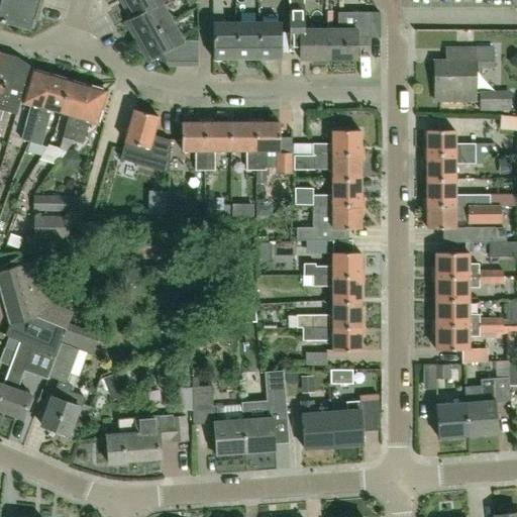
[(42,4),(28,0),(8,0),(7,4),(0,1),(0,28),(3,30),(5,24),(30,31),(33,18),(37,19),(42,4)]
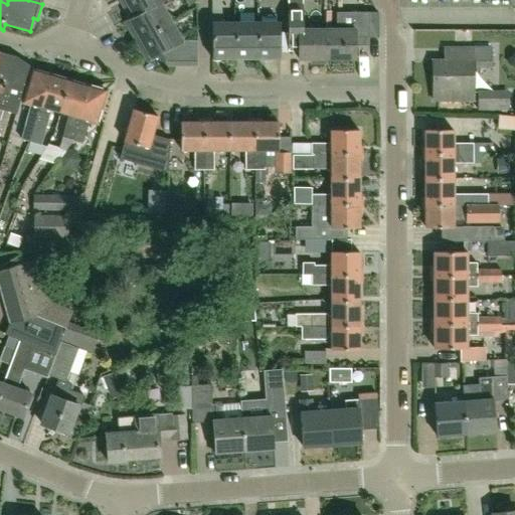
[(120,0),(131,19),(131,20),(162,2),(162,3),(167,0),(120,0)]
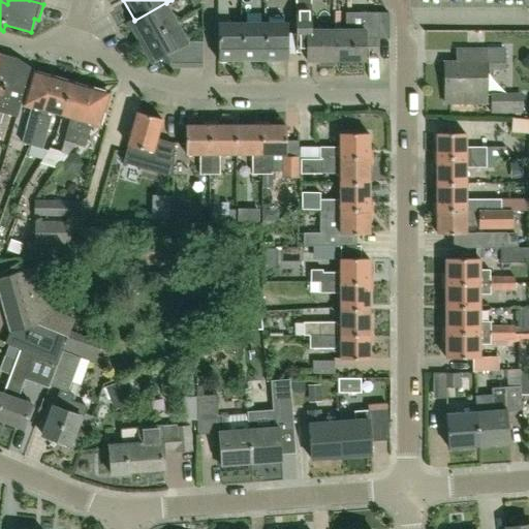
[(243,25),(228,24),(227,0),(218,0),(219,24),(219,62),(243,62),(243,25)]
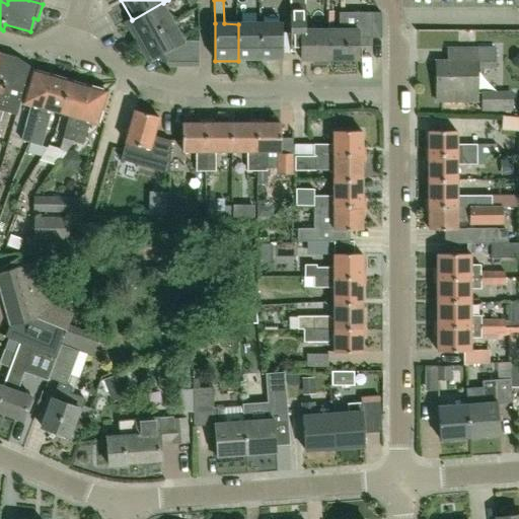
[(328,60),(328,29),(303,28),(303,0),(291,0),(291,24),(290,24),(291,52),(301,52),(301,60),(312,60),(312,64),(326,64),(326,60),(328,60)]
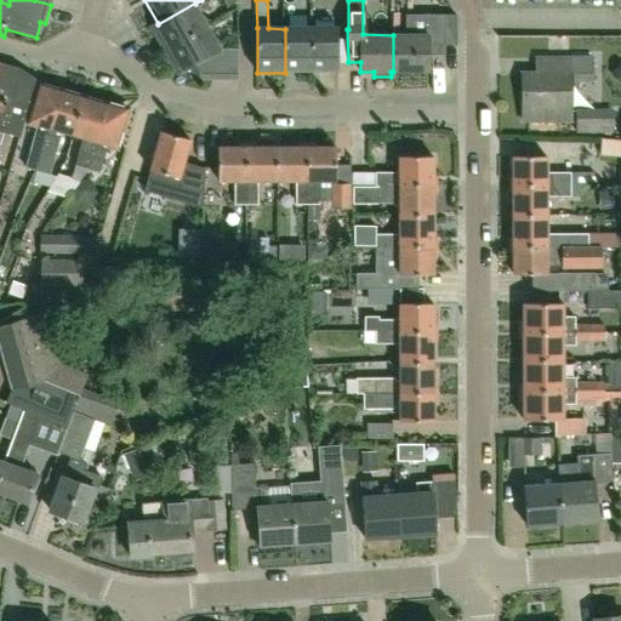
[(158,24),(158,23),(152,27),(165,50),(209,27),(195,4),(195,3),(158,24)]
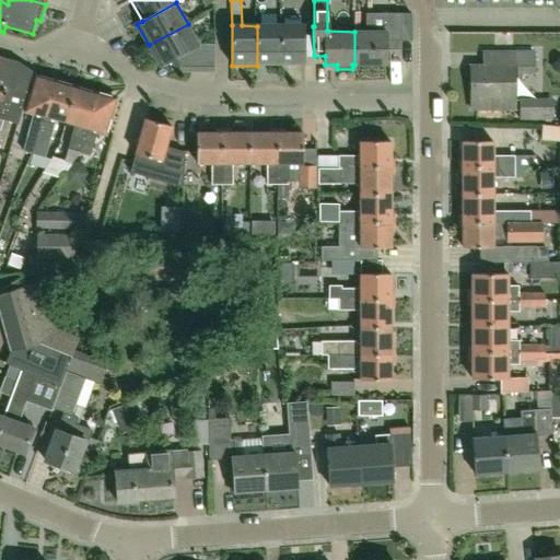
[(366,32),(354,32),(354,65),(386,65),(386,41),(401,41),(401,13),(366,13),(366,32)]
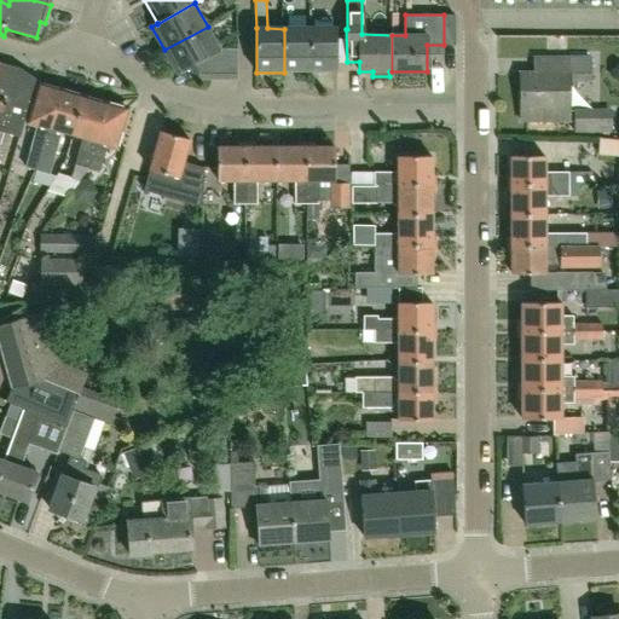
[(208,27),(165,50),(178,74),(190,67),(206,58),(221,50),(220,48),(208,27)]
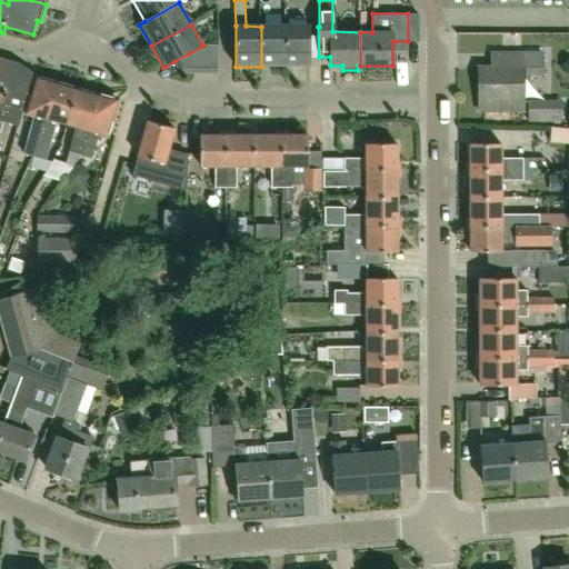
[(261,27),(261,67),(285,67),(286,27),(261,27)]
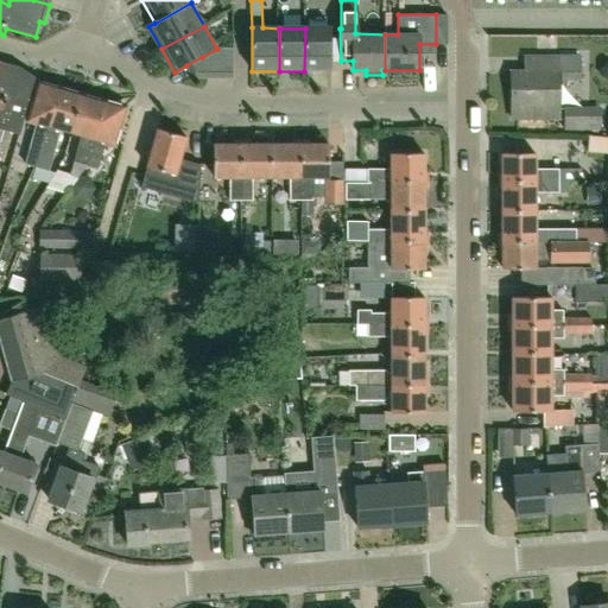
[(305,29),(304,71),(331,71),(331,29),(305,29)]
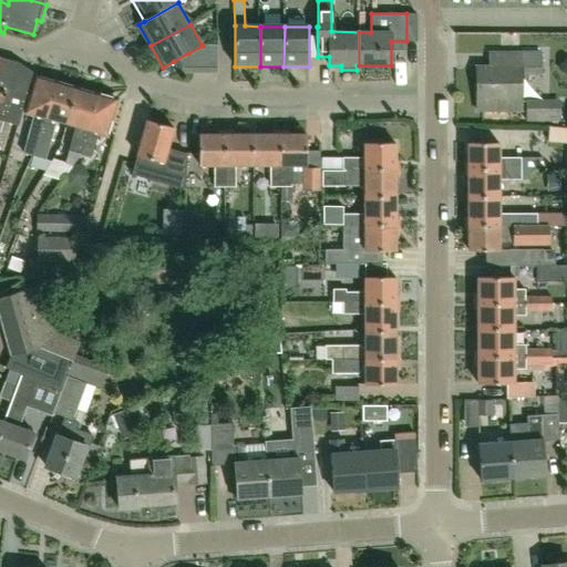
[(202,44),(203,45),(203,72),(217,72),(217,44),(202,44)]
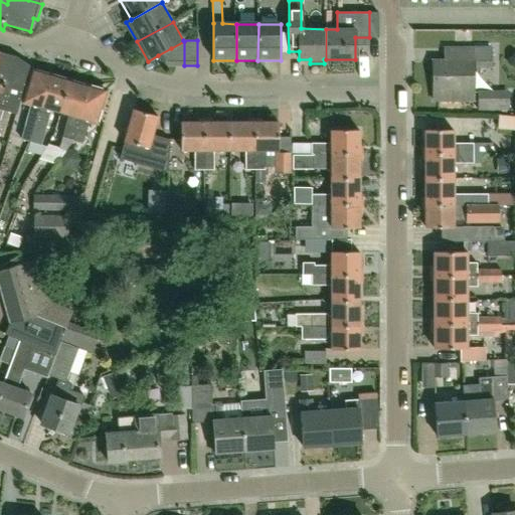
[(184,41),(171,48),(171,65),(184,65),(184,41)]
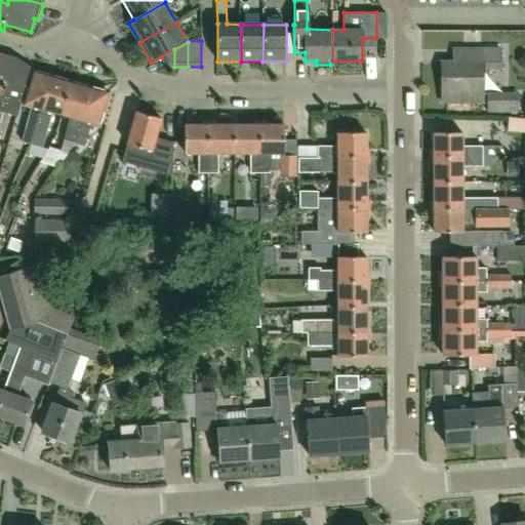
[(174,49),(161,56),(166,67),(174,67),(174,49)]
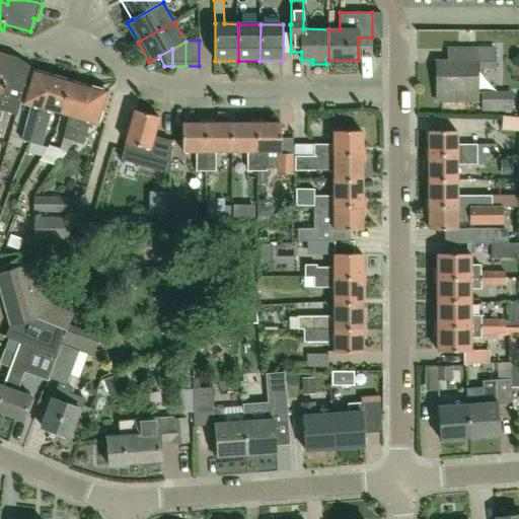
[(495,92),(495,68),(495,49),(467,49),(467,62),(437,62),(437,101),(477,101),(477,92),(482,92),(495,92)]
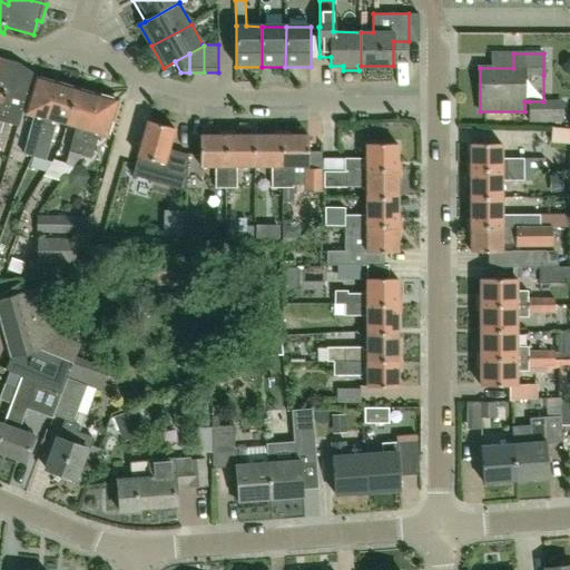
[(0,135),(3,121),(18,126),(31,76),(17,66),(0,60),(0,135)]
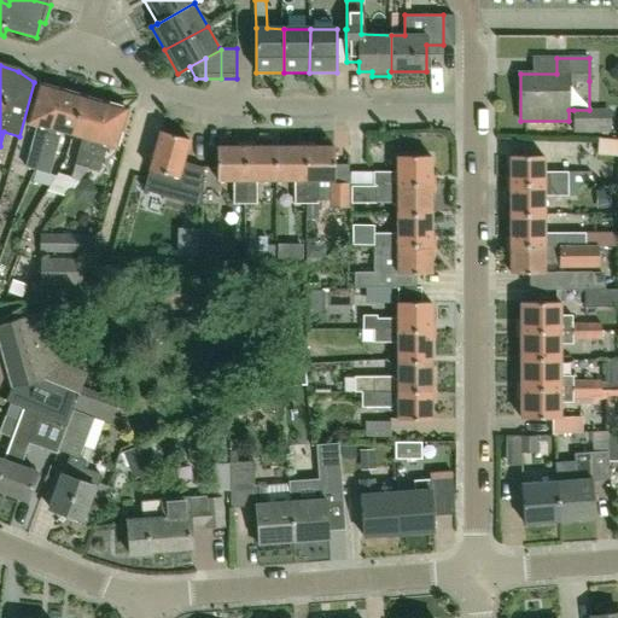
[(27,165),(35,169),(42,153),(59,91),(39,86),(29,123),(38,126),(27,165)]
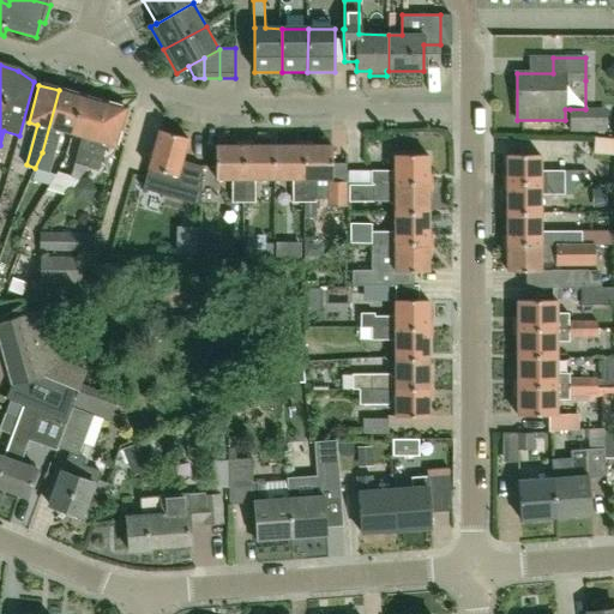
[(42,152),(35,168),(49,173),(61,132),(72,134),(83,96),(59,90),(42,152)]
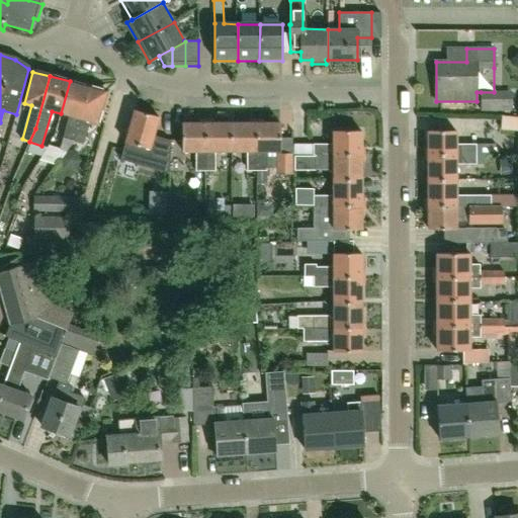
[(74,141),(76,133),(89,86),(70,81),(61,113),(69,115),(63,138),(64,138),(74,141)]
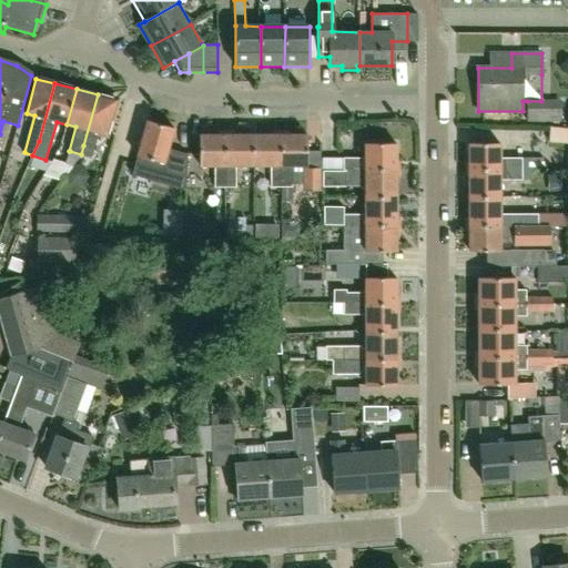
[(83,145),(81,154),(92,158),(99,133),(105,135),(115,100),(98,94),(83,145)]
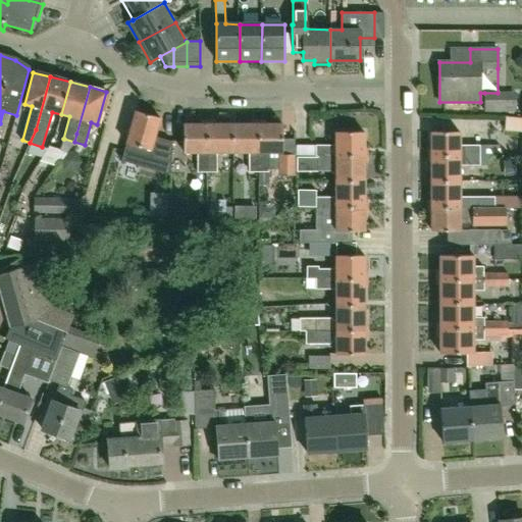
[(517,93),(498,93),(484,93),(484,111),(517,111),(517,93)]
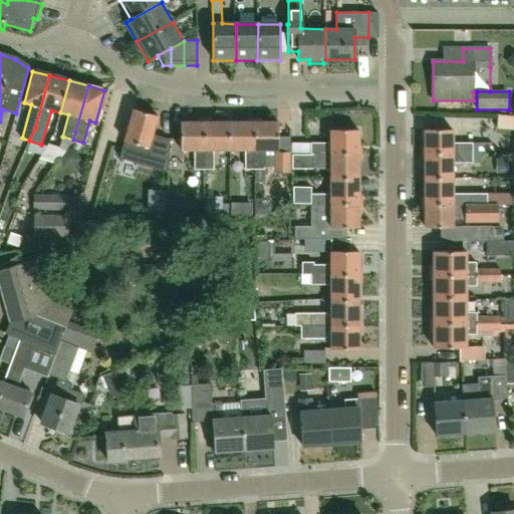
[(134,108),(118,159),(131,162),(136,145),(148,148),(158,115),(134,108)]
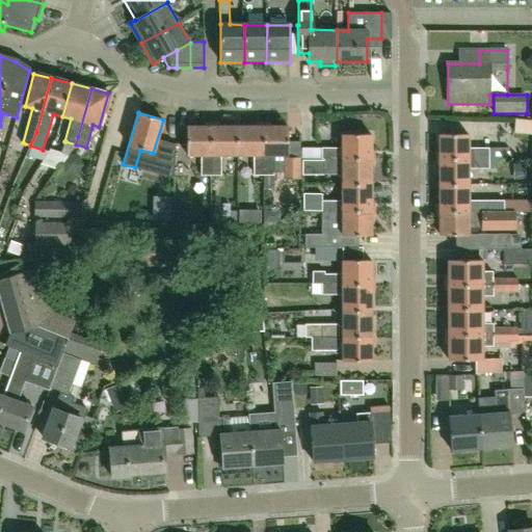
[(515,134),(531,134),(531,122),(515,122),(515,134)]
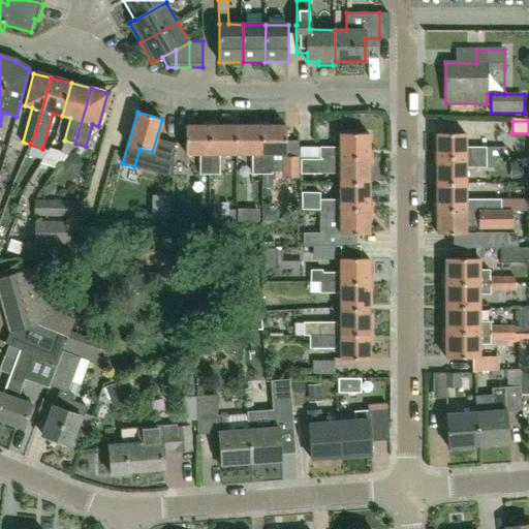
[(199,154),(199,176),(210,176),(210,125),(186,125),(185,154),(199,154)]
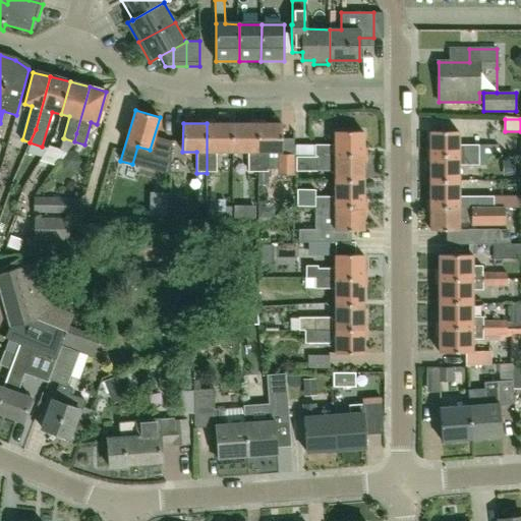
[(207,123),(207,173),(216,173),(216,153),(230,153),(230,124),(207,123)]
